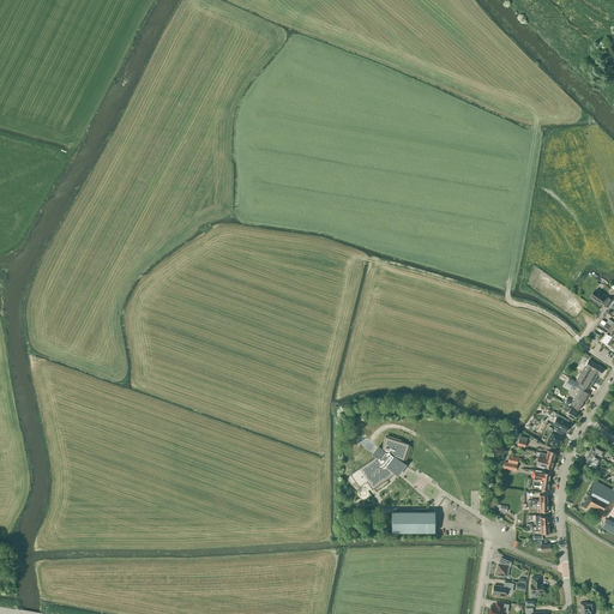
[(613,286),(612,287),(613,292),(613,295),(613,298),(613,296),(612,300),(608,298),(607,299),(606,298),(595,290),(590,298),(600,305),(602,302),(603,304),(603,305),(608,308),(611,309),(613,304),(613,286)]
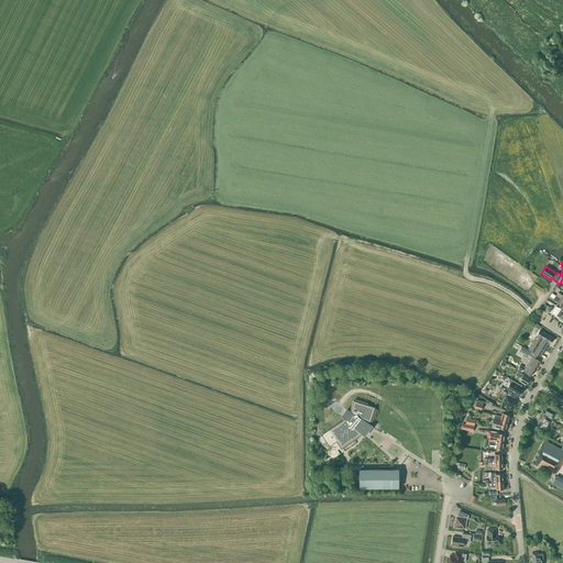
[(560,318),(562,312),(562,309),(556,306),(552,312),(560,318)]
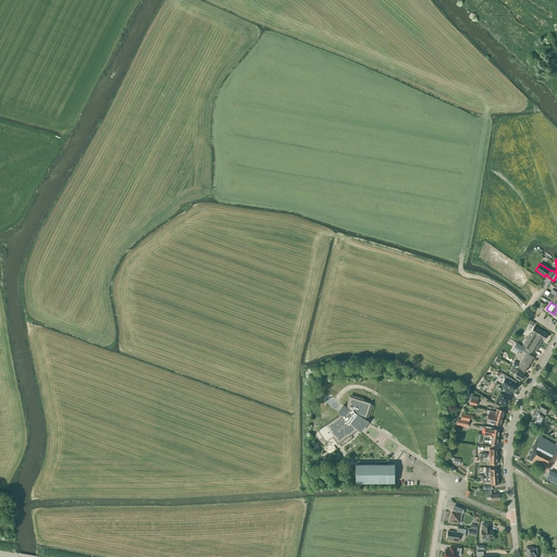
[(535,353),(546,334),(534,326),(522,345),(535,353)]
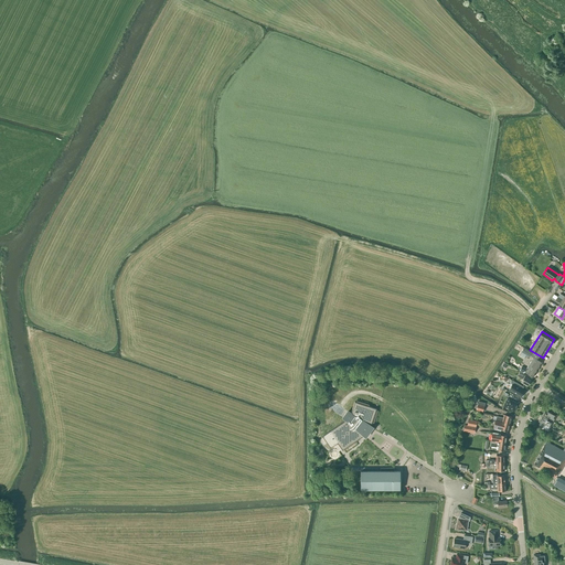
[(530,358),(532,353),(524,348),(521,352),(530,358)]
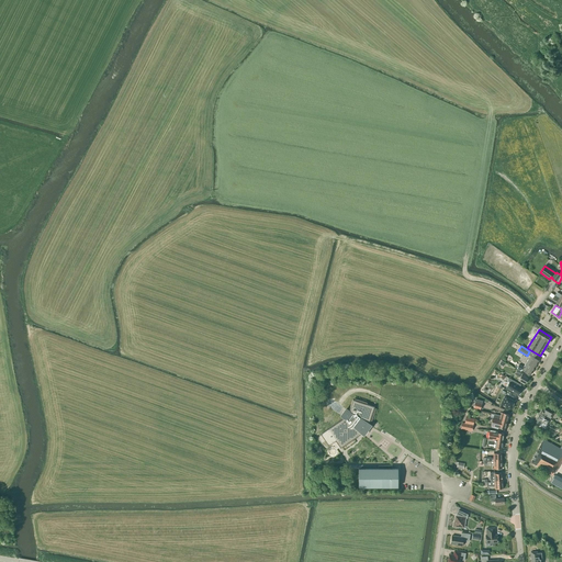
[(526,363),(535,368),(539,361),(530,356),(526,363)]
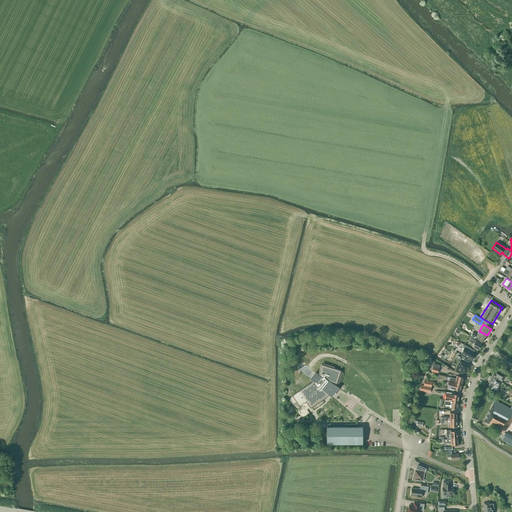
[(483,342),(487,335),(479,331),(477,335),(473,332),(470,336),(475,339),(475,338),(478,339),(483,342)]
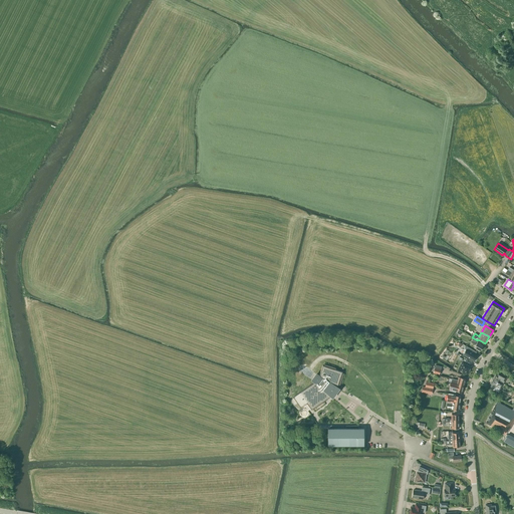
[(480,351),(483,346),(477,343),(478,341),(476,340),(473,338),(471,342),(476,345),(474,348),(480,351)]
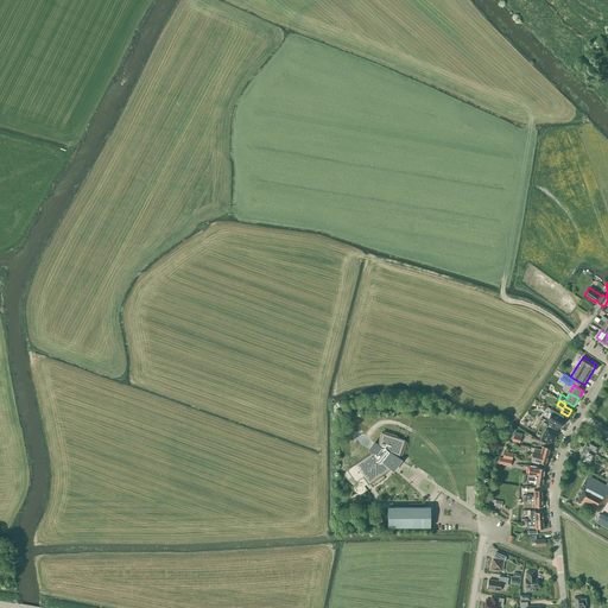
[(561,428),(564,422),(562,419),(563,417),(556,412),(553,416),(556,417),(552,423),(561,428)]
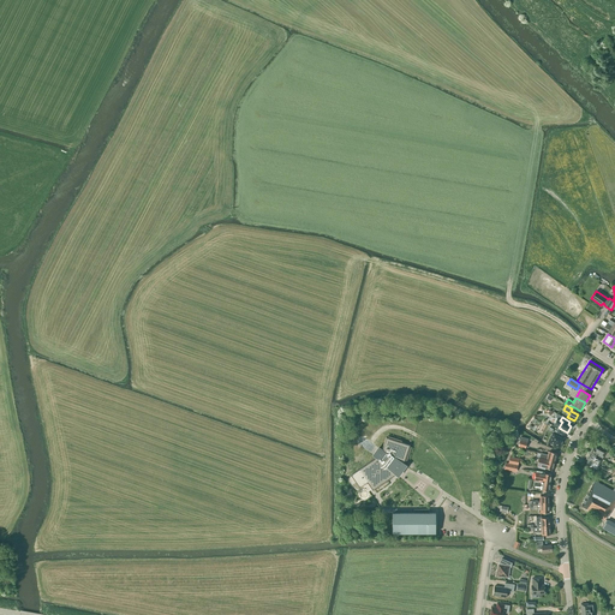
[(553,433),(548,442),(554,445),(554,446),(557,447),(559,447),(560,446),(560,447),(562,443),(561,443),(563,437),(553,433)]
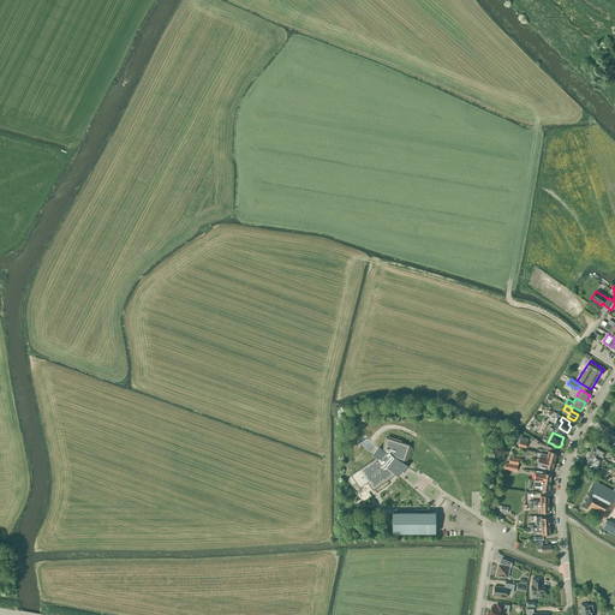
[(411,446),(387,437),(382,451),(380,448),(374,455),(376,458),(359,471),(374,491),(398,475),(395,472),(401,464),(404,465),(411,446)]
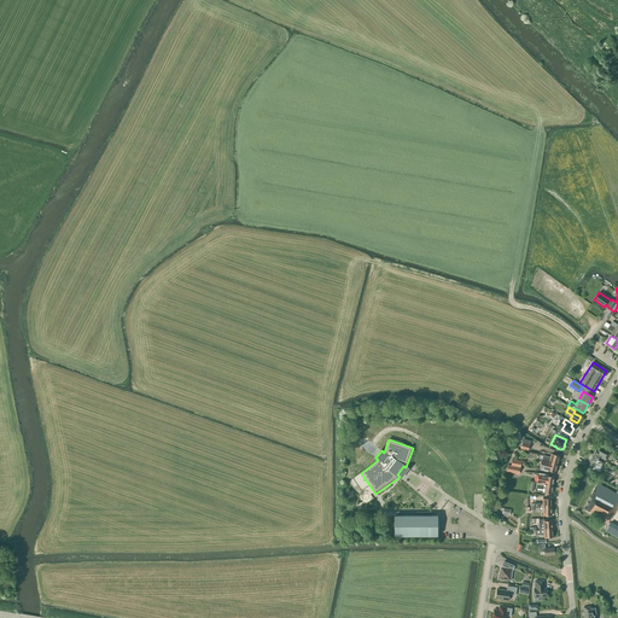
[(593,455),(601,460),(605,461),(608,454),(599,448),(598,450),(595,450),(593,455)]
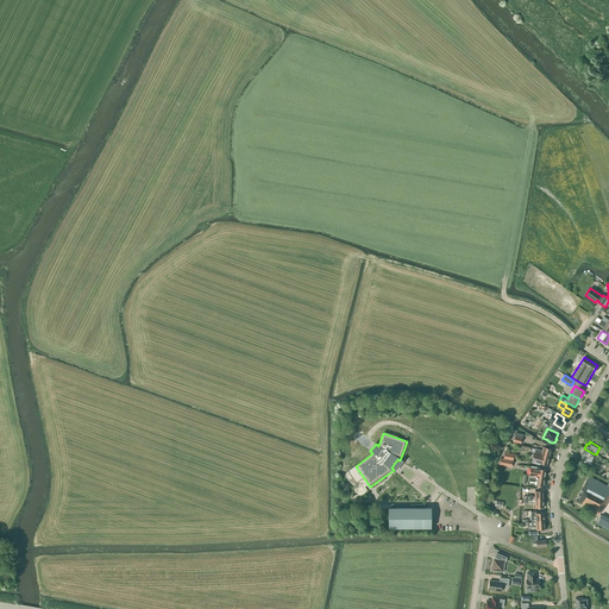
[(534,453),(550,457),(551,450),(544,447),(542,452),(535,450),(534,453)]
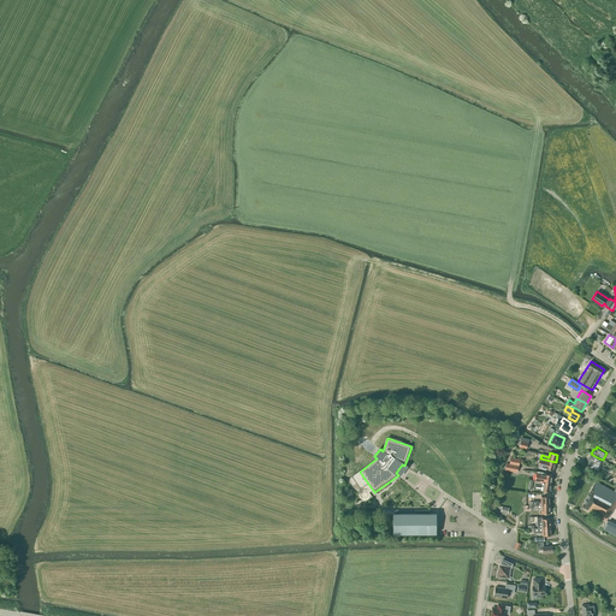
[(599,467),(603,460),(599,458),(591,454),(587,460),(593,463),(599,467)]
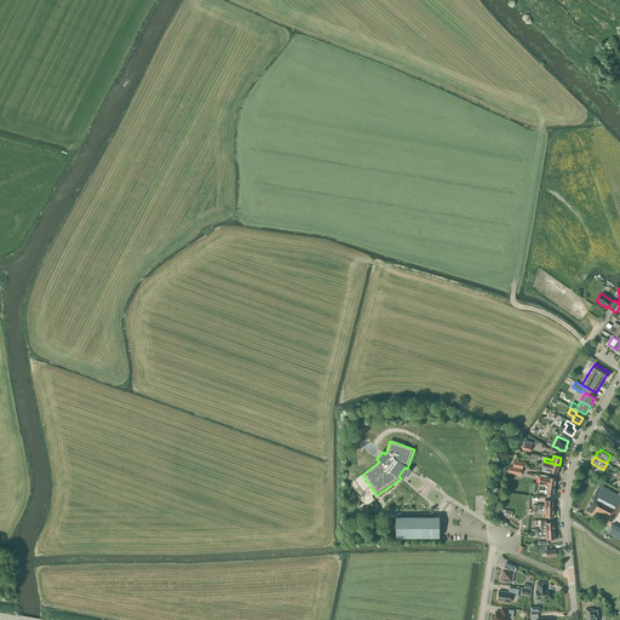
[(557,474),(560,465),(544,461),(541,470),(543,470),(541,471),(550,474),(550,472),(557,474)]
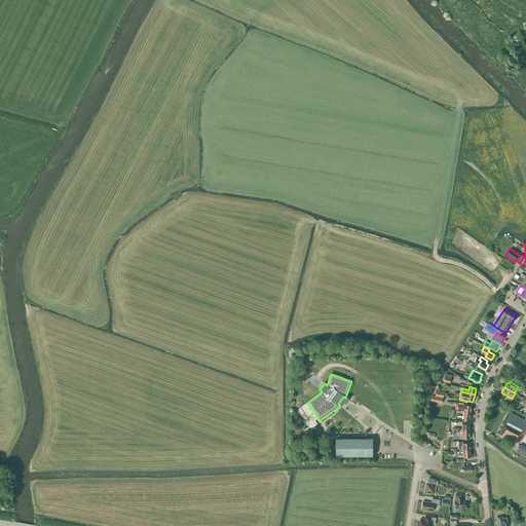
[(457,411),(471,413),(472,406),(465,406),(465,404),(459,403),(458,404),(457,410),(452,409),(451,410),(457,411)]
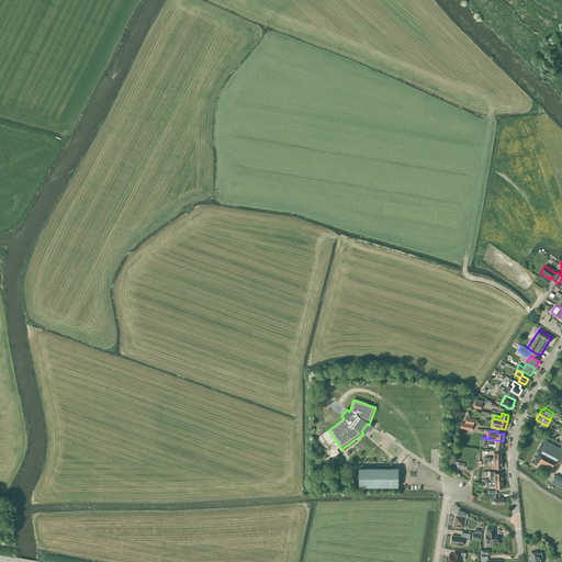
[(503,441),(489,439),(487,444),(492,444),(495,444),(494,448),(502,449),(503,441)]
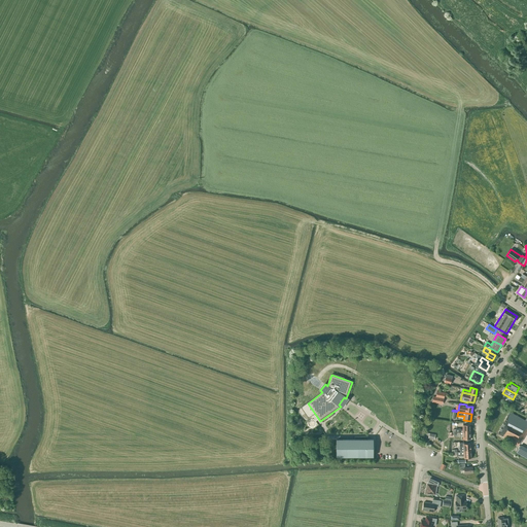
[(526,419),(526,421),(510,412),(497,433),(504,437),(503,438),(518,447),(521,442),(522,442),(526,432),(526,419)]
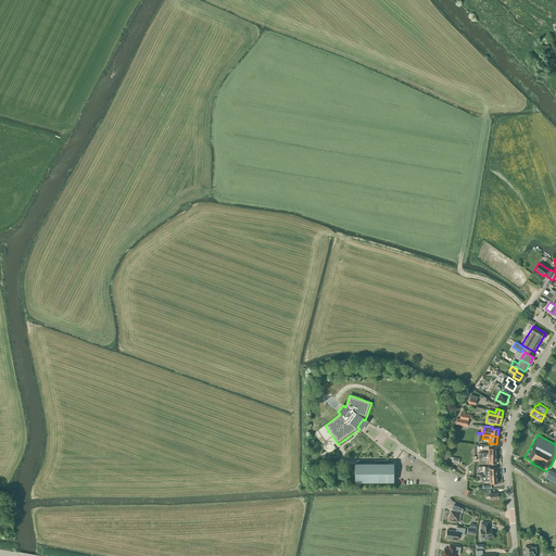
[(388,464),(388,460),(374,460),(374,464),(355,464),(355,482),(393,482),(393,464),(388,464)]
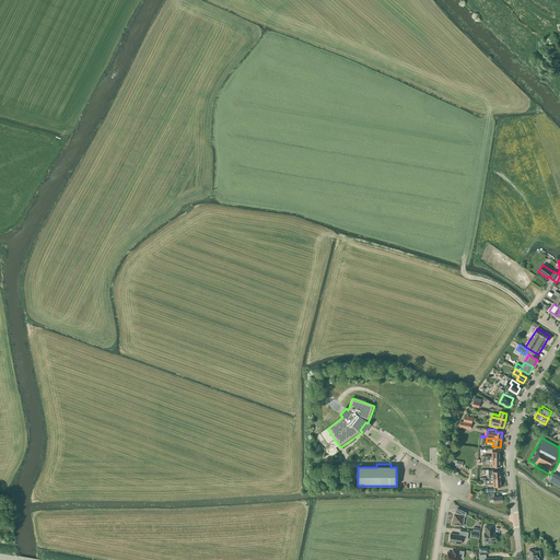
[(489,480),(500,479),(500,471),(492,473),(492,471),(488,471),(489,480)]
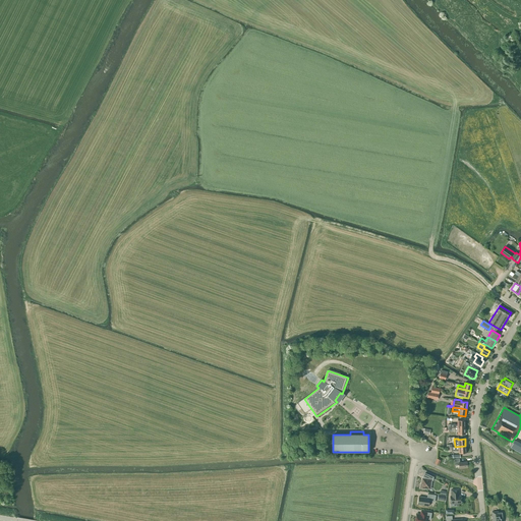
[(520,454),(520,445),(514,441),(510,448),(520,454)]
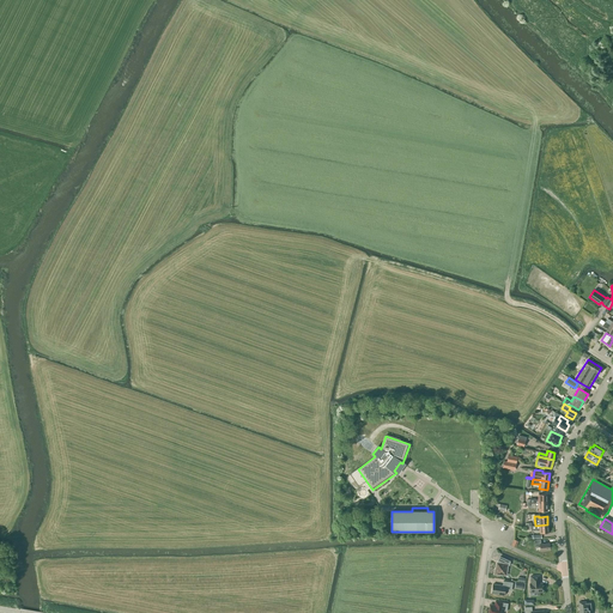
[(540,544),(540,540),(534,540),(535,547),(540,547),(540,551),(550,551),(550,542),(540,544)]
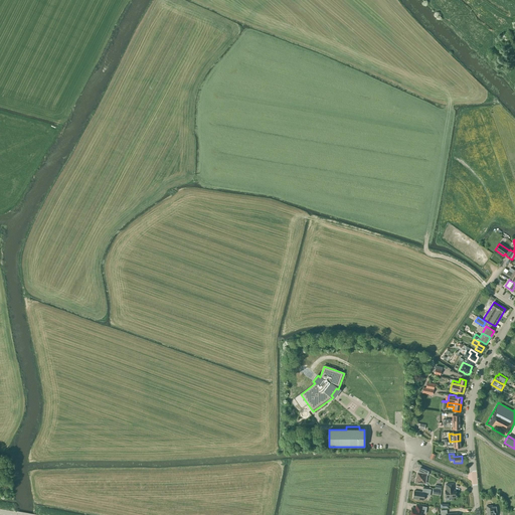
[(428,475),(428,472),(420,468),(417,473),(416,479),(415,479),(415,483),(419,483),(423,484),(425,482),(426,475),(428,475)]
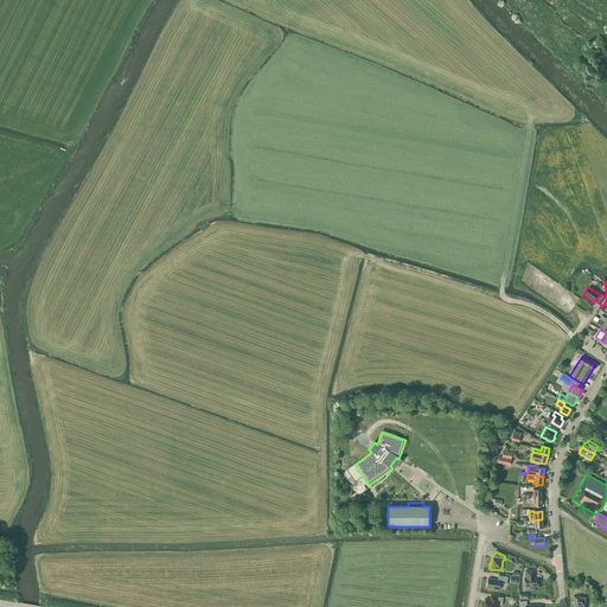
[(535,577),(534,570),(525,570),(526,579),(524,579),(525,587),(537,587),(537,577),(535,577)]
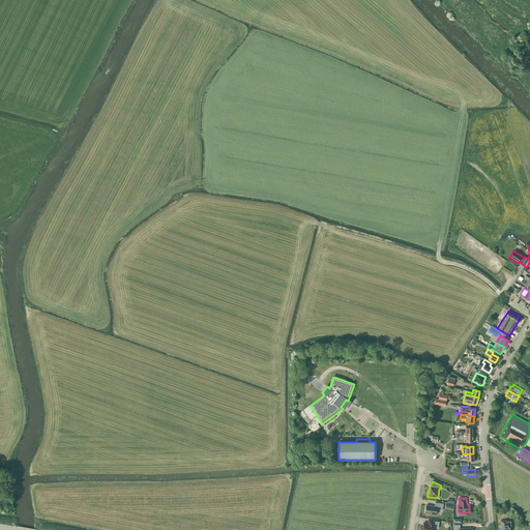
[(442,510),(443,504),(435,502),(435,506),(427,505),(424,513),(436,516),(437,509),(442,510)]
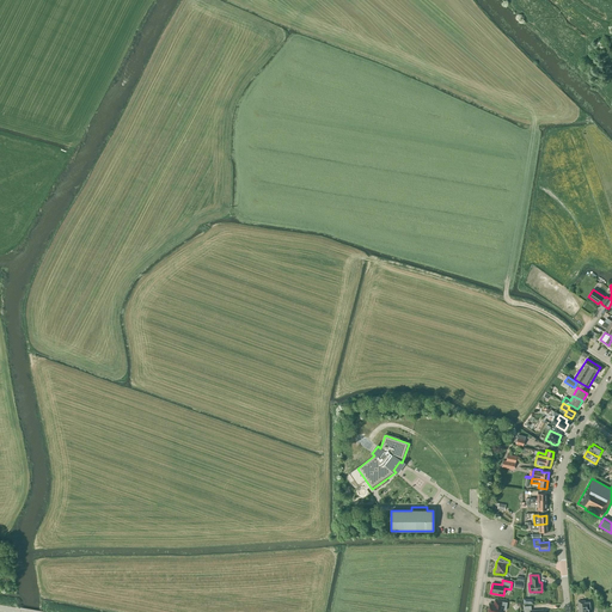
[(506,611),(507,603),(502,601),(495,600),(494,605),(489,604),(487,611),(500,611),(501,610),(506,611)]
